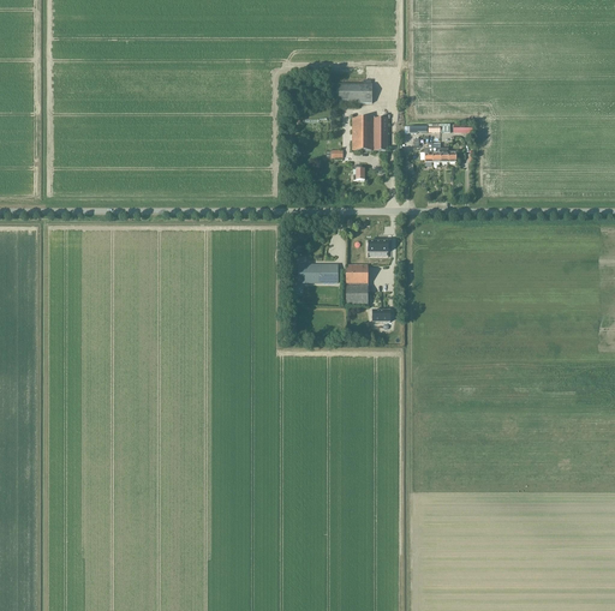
[(371,82),(346,82),(336,82),(336,101),(371,101),(371,82)]
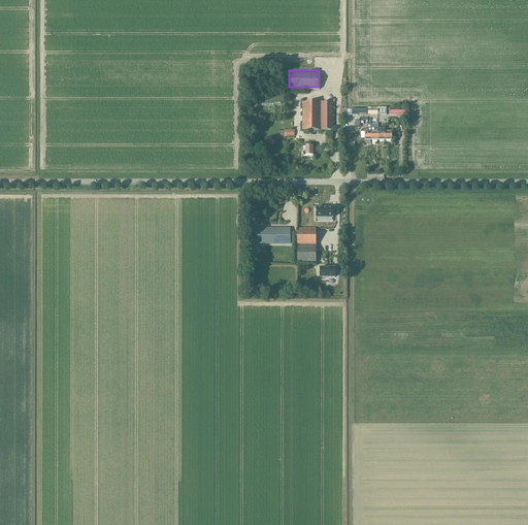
[(333,127),(333,100),(302,100),(302,127),(333,127)]
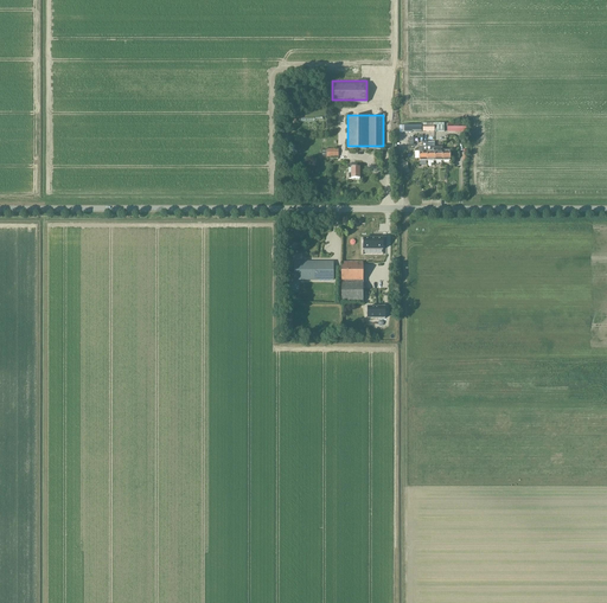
[(359,175),(359,165),(357,165),(357,161),(349,161),(349,165),(351,165),(351,171),(349,171),(349,175),(351,175),(359,175)]
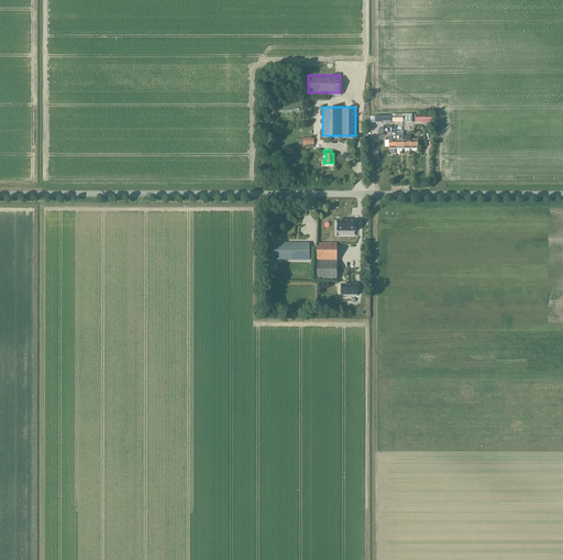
[(337,229),(355,229),(355,219),(337,219),(337,229)]
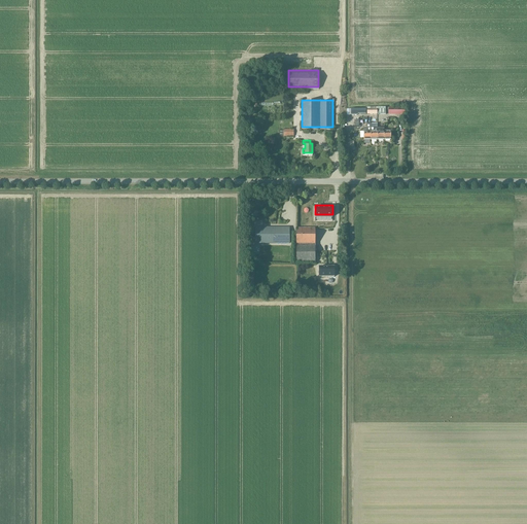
[(255,240),(289,240),(289,225),(255,225),(255,240)]
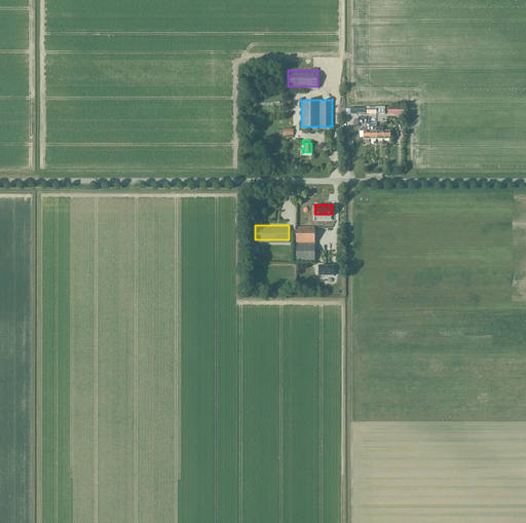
[(314,259),(314,225),(296,225),(296,259),(314,259)]
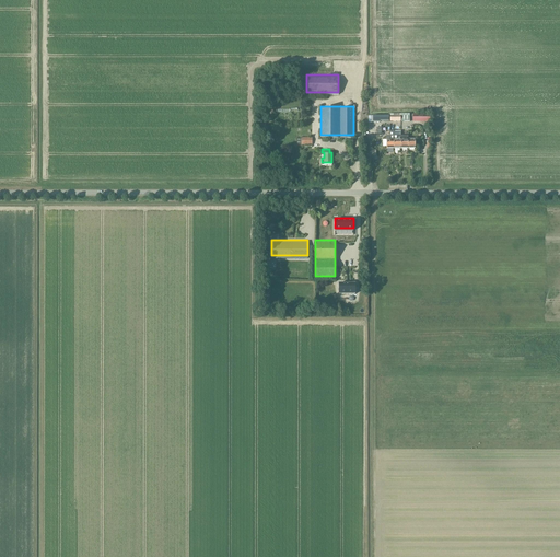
[(339,281),(339,291),(356,291),(356,281),(339,281)]
